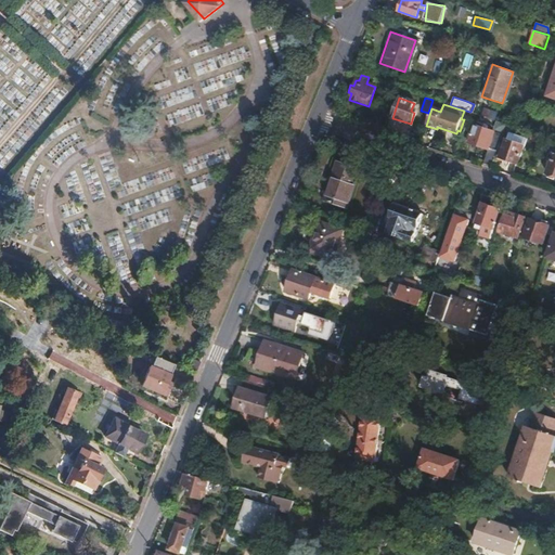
[(502,131),(505,124),(497,120),(494,129),(502,131)]
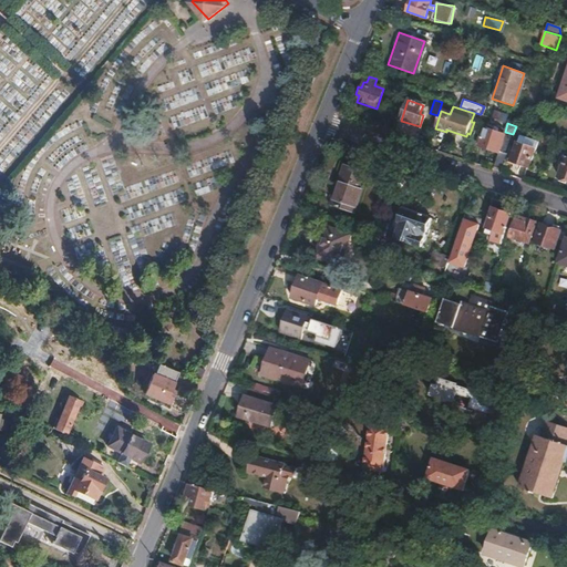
[(504,161),(512,137),(485,129),(480,146),(497,153),(492,169),(501,172),(504,161)]
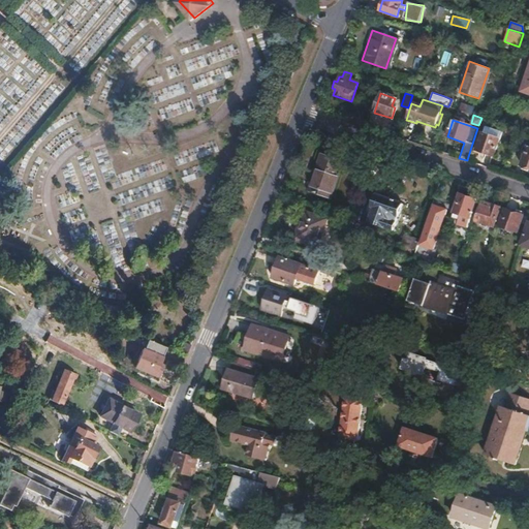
[(500,137),(502,132),(486,126),(484,131),(500,137)]
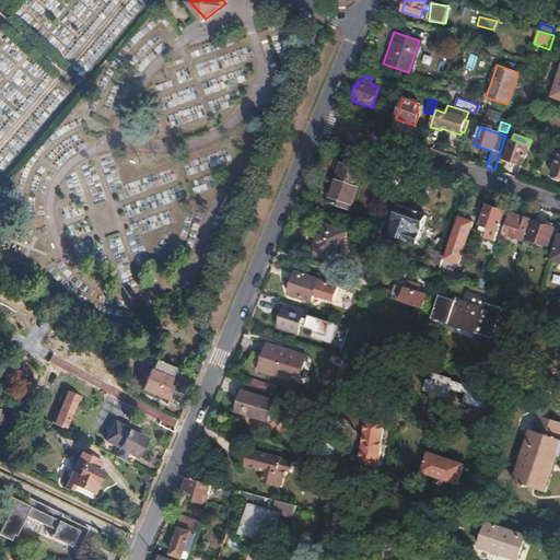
[(544,146),(545,139),(535,136),(533,141),(544,146)]
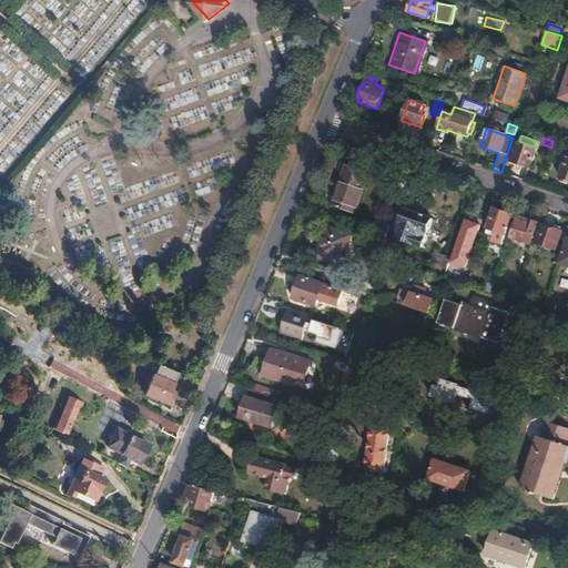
[(536,150),(517,143),(511,161),(529,168),(536,150)]
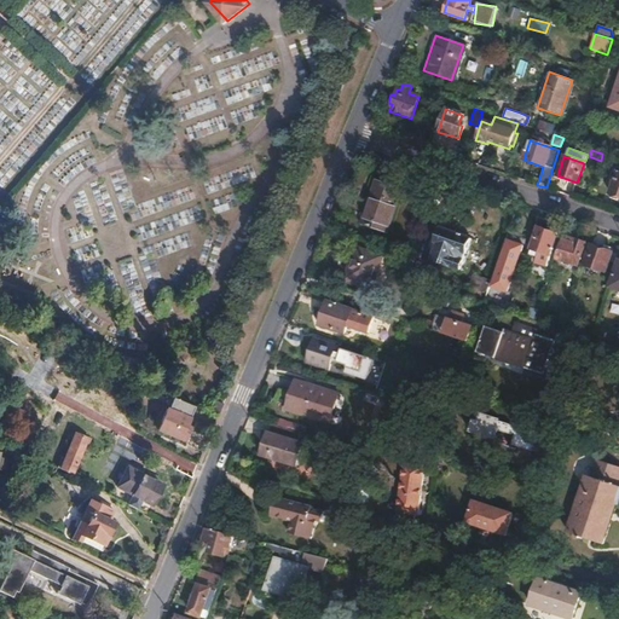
[(398,201),(372,192),(362,224),(387,233),(398,201)]
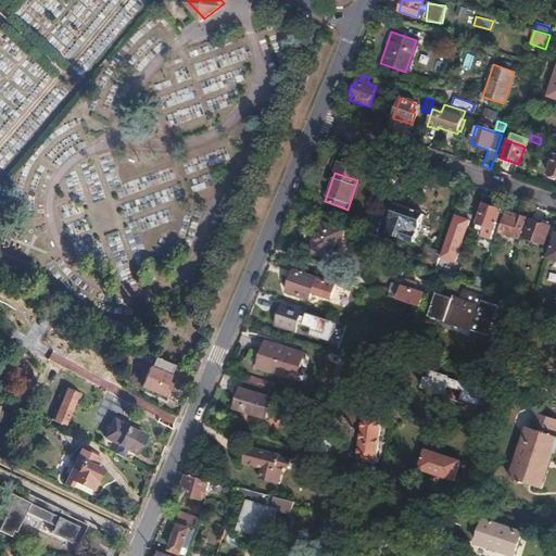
[(414,242),(424,215),(397,205),(392,218),(394,218),(389,234),(414,242)]
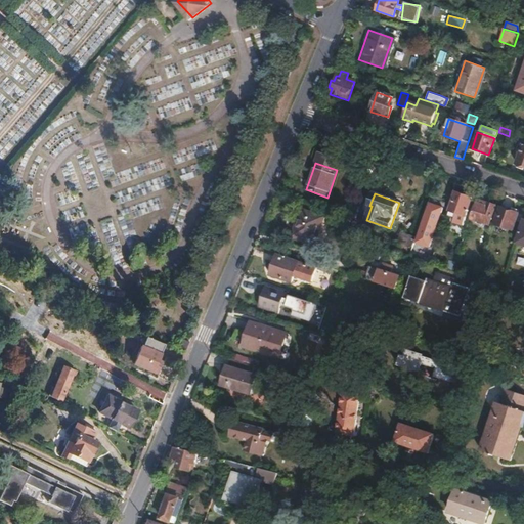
[(470,209),(452,203),(446,223),(463,229),(470,209)]
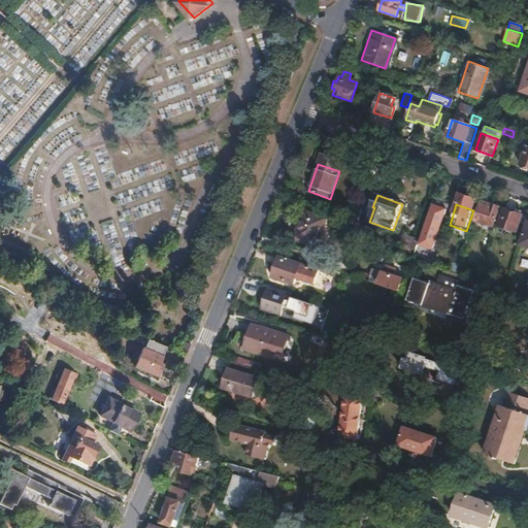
[(492,227),(499,207),(491,204),(490,207),(480,204),(473,221),(492,227)]
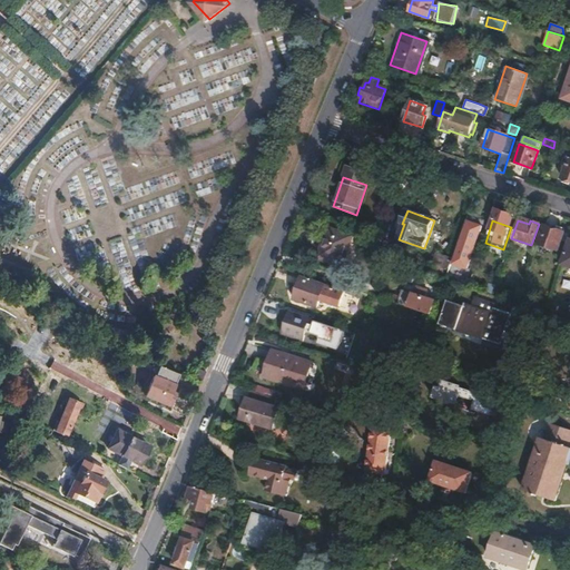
[(481,226),(469,222),(459,251),(471,255),(481,226)]
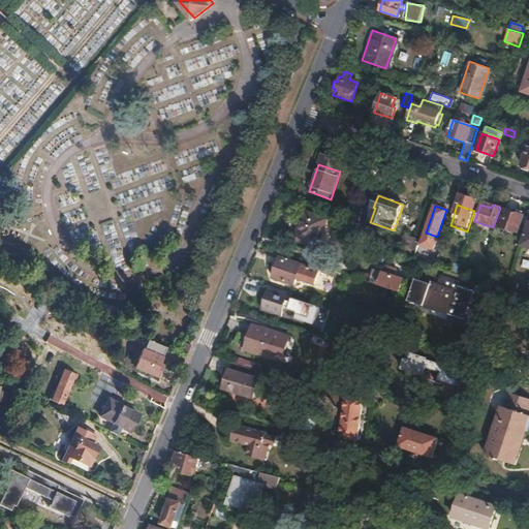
[(523,216),(505,210),(500,225),(518,231),(523,216)]
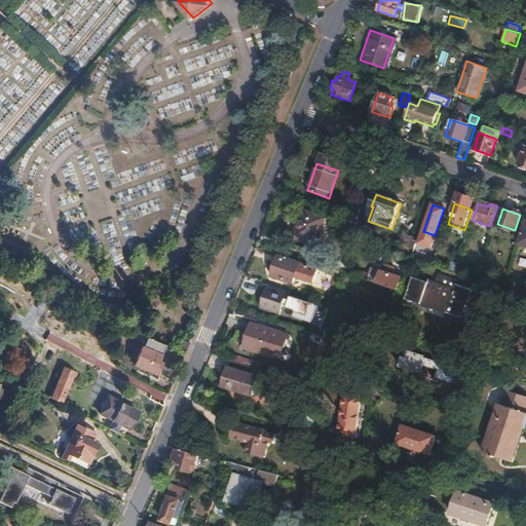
[(312,243),(318,226),(316,225),(320,217),(301,210),(293,237),(312,243)]
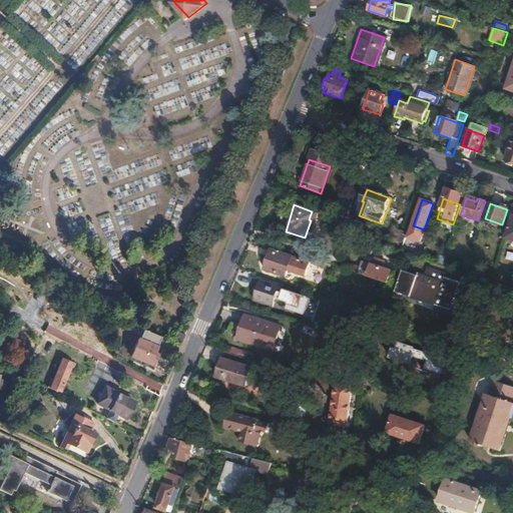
[(405,241),(408,231),(394,226),(391,236),(405,241)]
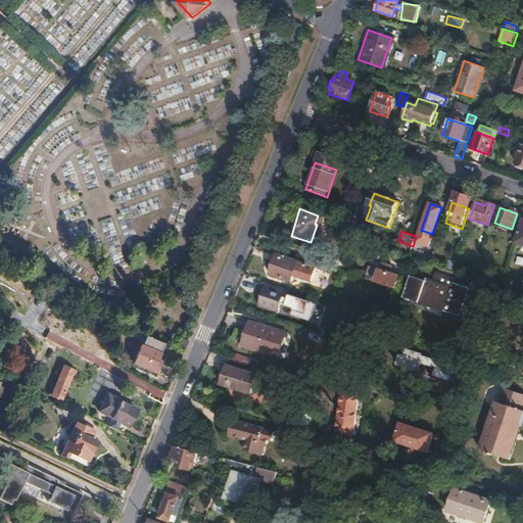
[(310,278),(314,265),(279,253),(272,274),(290,280),(293,273),(310,278)]
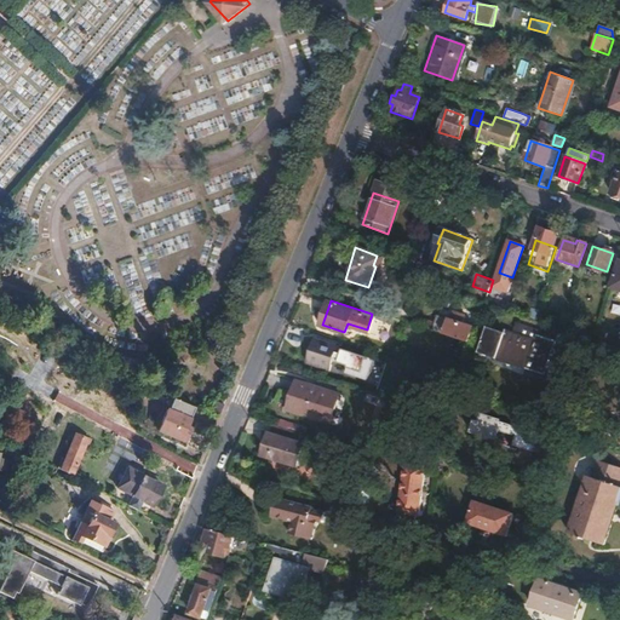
[(475,327),(437,315),(436,321),(429,319),(426,328),(436,331),(469,342),(475,327)]
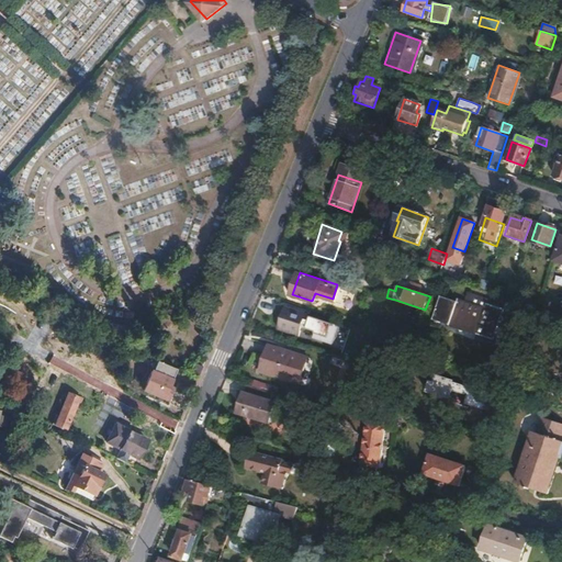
[(448,322),(492,337),(502,307),(485,302),(485,304),(458,295),(448,322)]
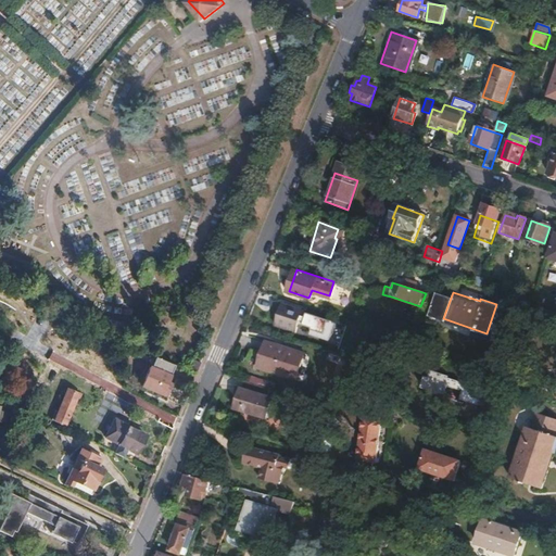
[(295,331),(303,310),(283,303),(276,324),(295,331)]
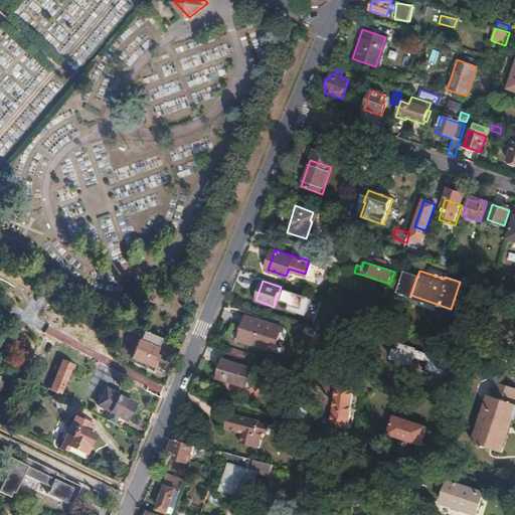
[(282,328),(245,316),(237,340),(274,352),(282,328)]
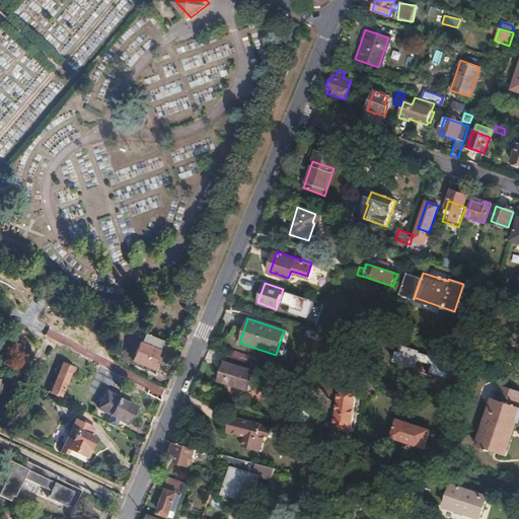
[(154,358),(163,341),(145,332),(132,356),(152,366),(156,360),(154,358)]
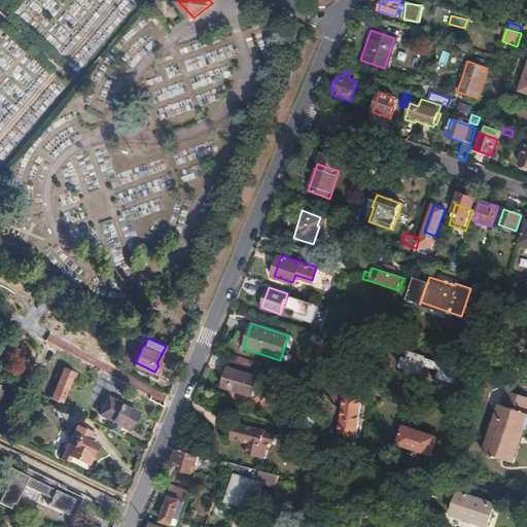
[(188,344),(183,342),(179,350),(184,352),(188,344)]
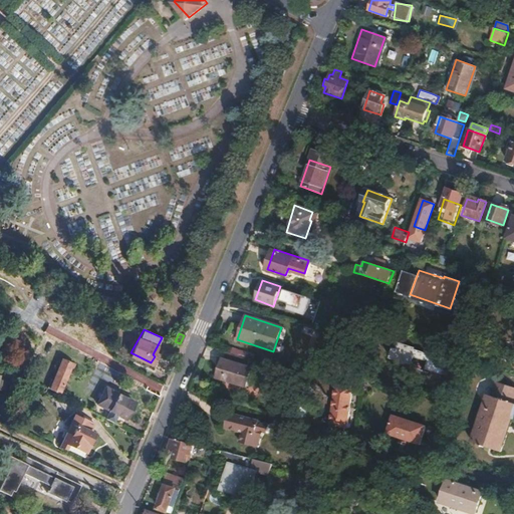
[(441,361),(442,357),(418,348),(418,347),(402,341),(401,343),(397,341),(392,357),(404,361),(403,363),(427,371),(427,369),(441,374),(445,362),(441,361)]
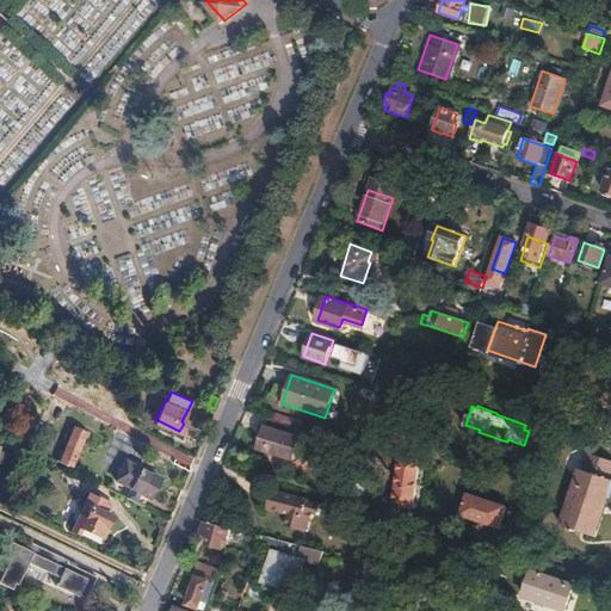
[(294,460),(298,438),(291,436),(295,424),(266,415),(257,449),(294,460)]
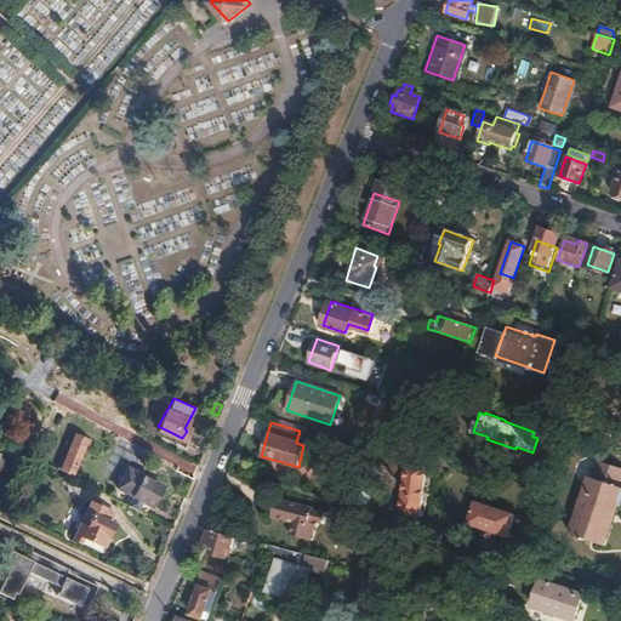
[(61,457),(56,468),(73,477),(86,443),(87,439),(75,434),(64,459),(61,457)]
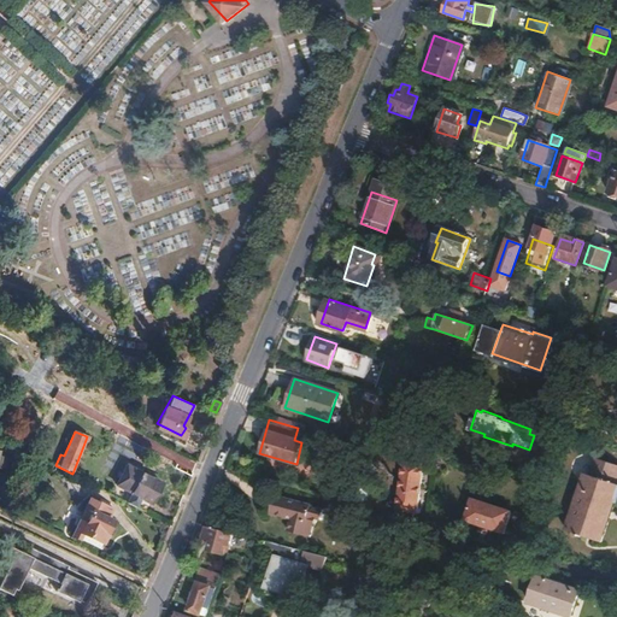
[(536,452),(541,438),(534,435),(529,450),(536,452)]
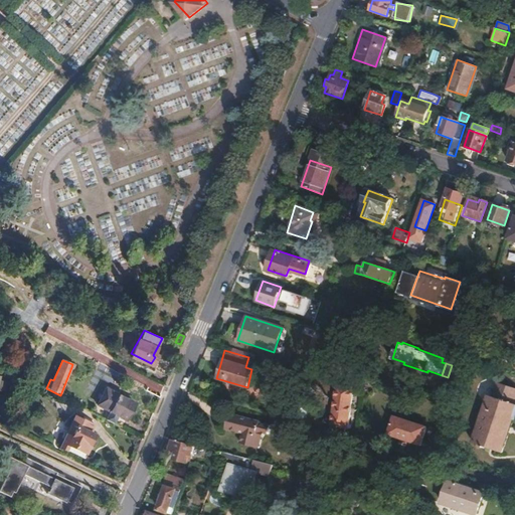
[(355,370),(337,364),(326,397),(344,403),(355,370)]
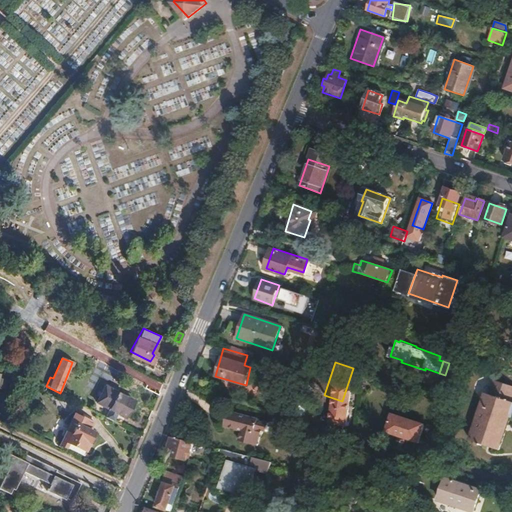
[(470,438),(500,448),(511,414),(511,384),(495,378),(490,393),(486,391),(470,438)]
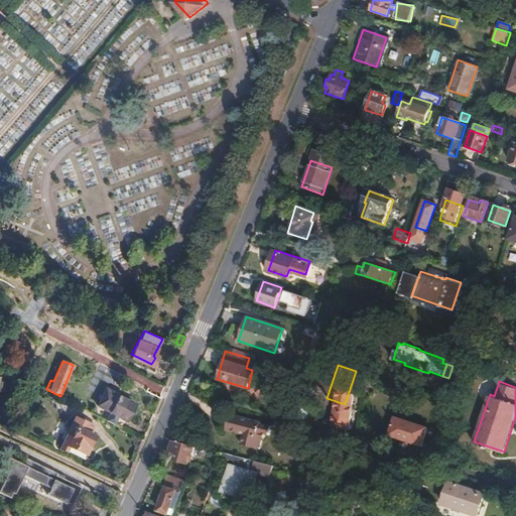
[(107,390),(99,405),(126,419),(134,404),(107,390)]
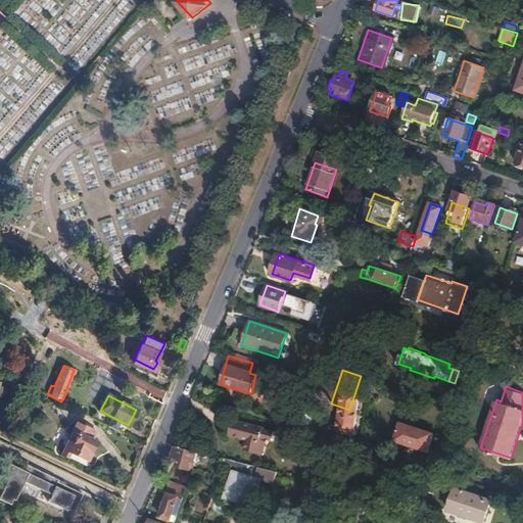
[(266,429),(234,420),(230,435),(248,440),(245,449),(264,456),(269,440),(263,438),(266,429)]
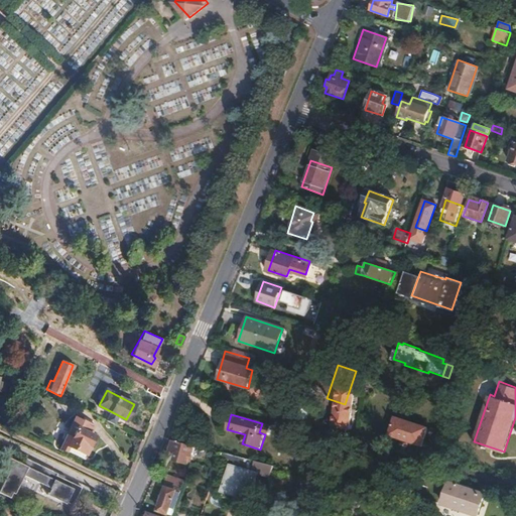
[(429,426),(397,415),(391,433),(422,444),(429,426)]
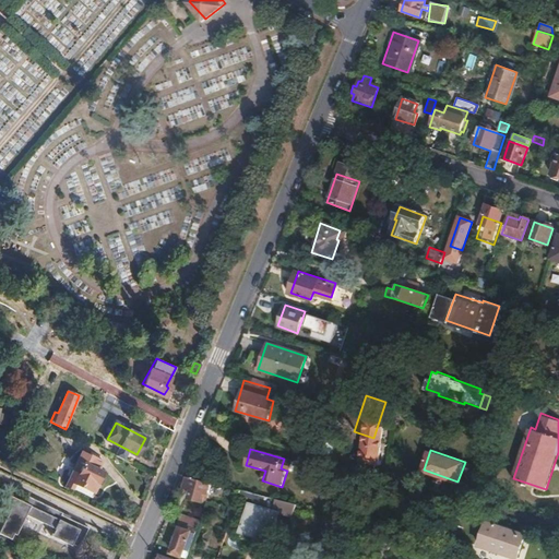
[(102,461),(81,451),(76,461),(83,463),(73,484),(92,492),(102,473),(97,471),(102,461)]
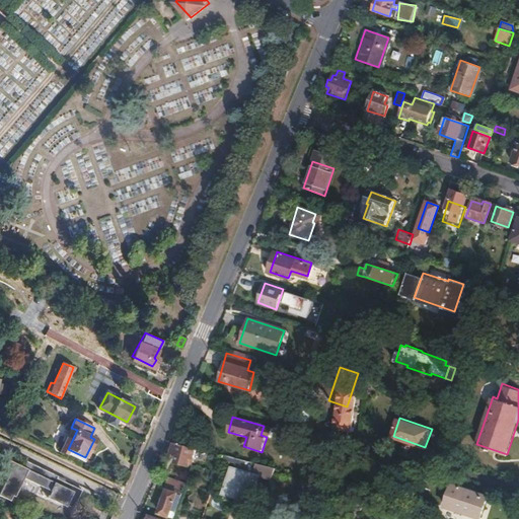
[(194,448),(173,444),(171,452),(177,454),(175,462),(187,465),(191,462),(194,448)]
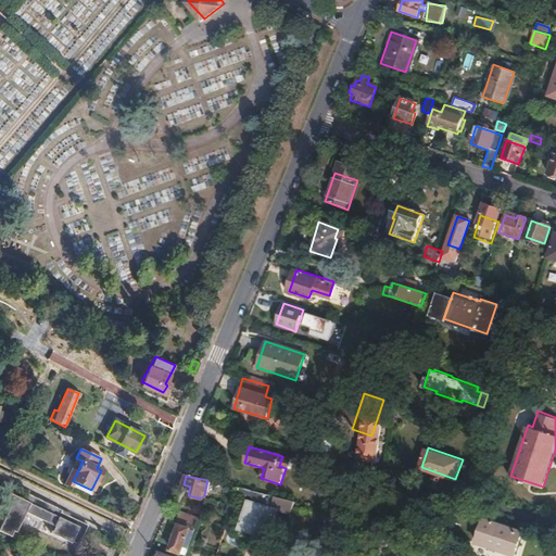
[(238,494),(240,488),(236,487),(220,482),(217,493),(237,498),(238,494)]
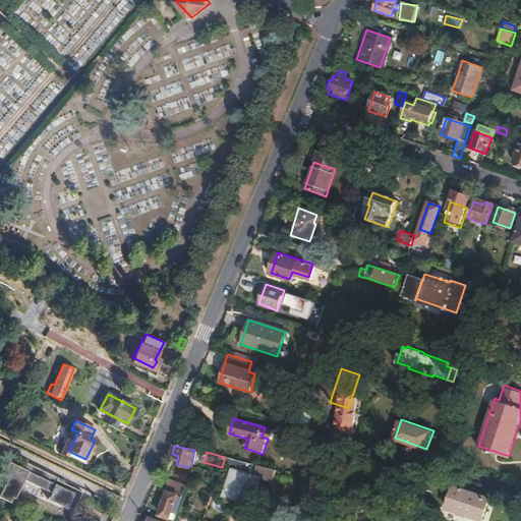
[(229,465),(231,458),(225,457),(223,463),(229,465)]
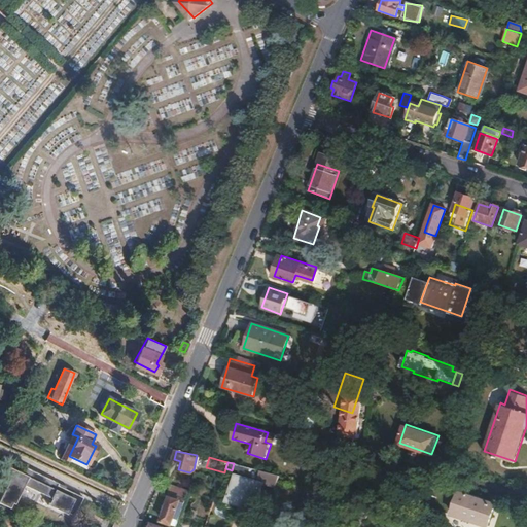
[(0,502),(11,508),(24,485),(51,498),(48,504),(67,514),(68,512),(74,515),(83,497),(58,485),(59,483),(30,470),(25,467),(23,472),(6,465),(2,475),(8,479),(0,495),(0,502)]
